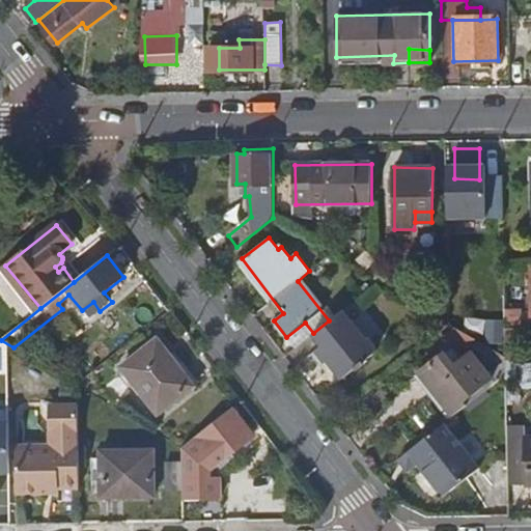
[(506,356),(506,327),(505,298),(480,297),(481,312),(479,316),(451,301),(452,323),(506,356)]
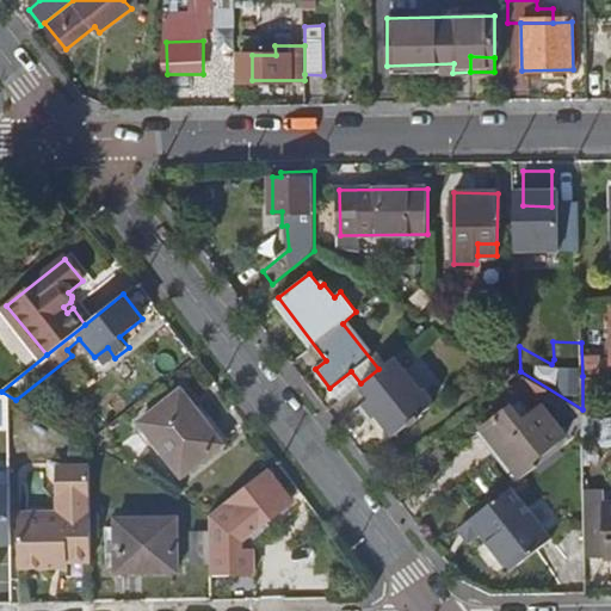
[(419,388),(394,357),(384,365),(378,369),(360,383),(371,396),(366,400),(377,414),(380,413),(396,434),(411,423),(413,425),(423,418),(420,415),(432,406),(433,400),(425,389),(419,388)]
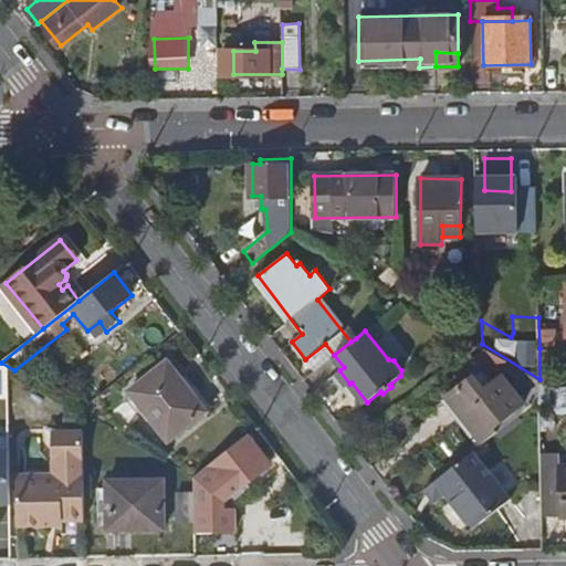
[(325,344),(305,359),(314,370),(334,355),(325,344)]
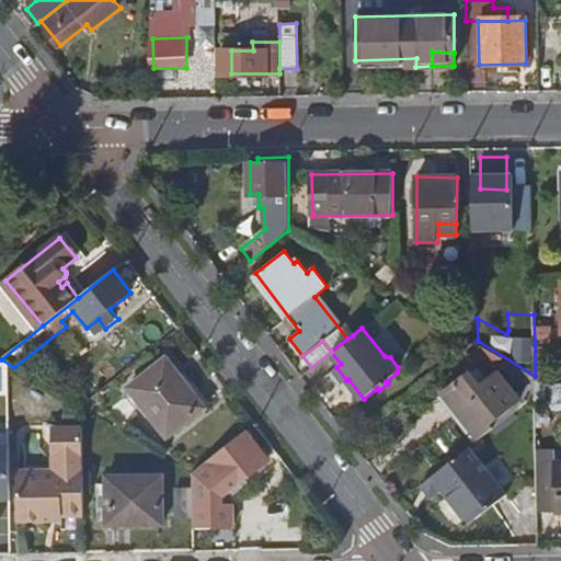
[(503,358),(480,345),(470,354),(484,373),(503,358)]
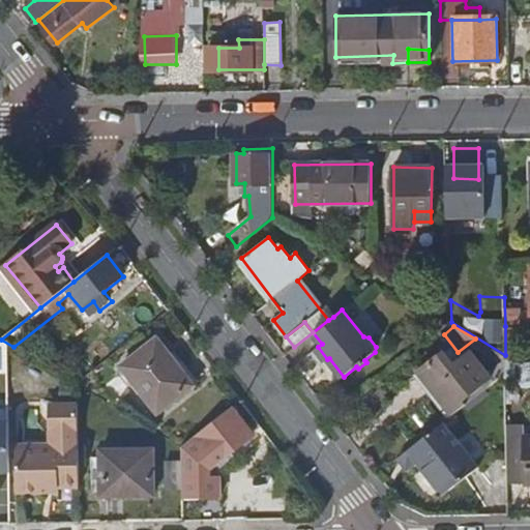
[(190,385),(155,340),(119,367),(153,413),(190,385)]
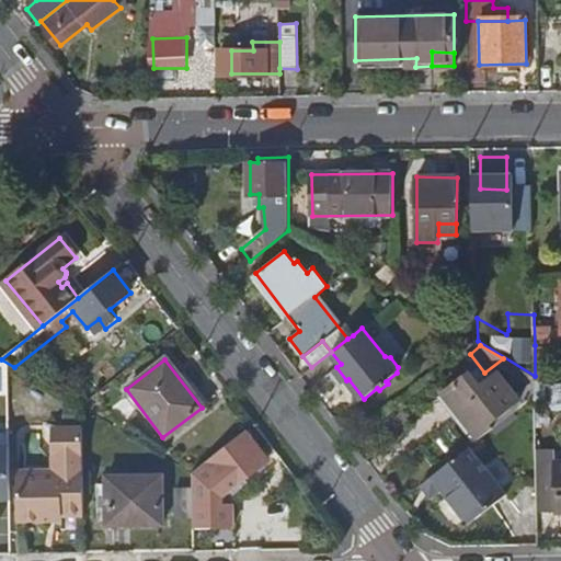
[(511,414),(518,409),(524,404),(518,399),(495,370),(478,384),(469,373),(441,395),(477,441),(511,414)]
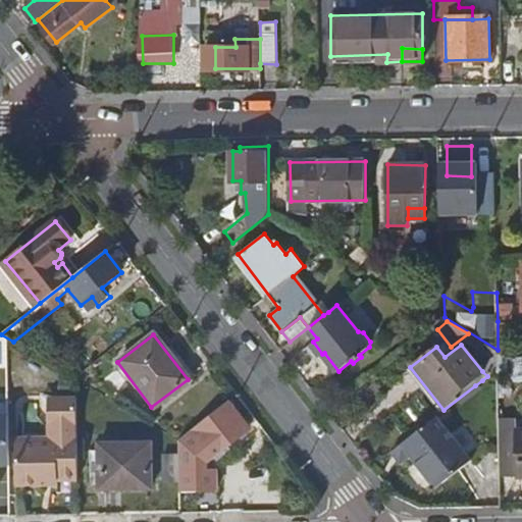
[(487,376),(499,367),(494,363),(493,362),(482,371),(487,376)]
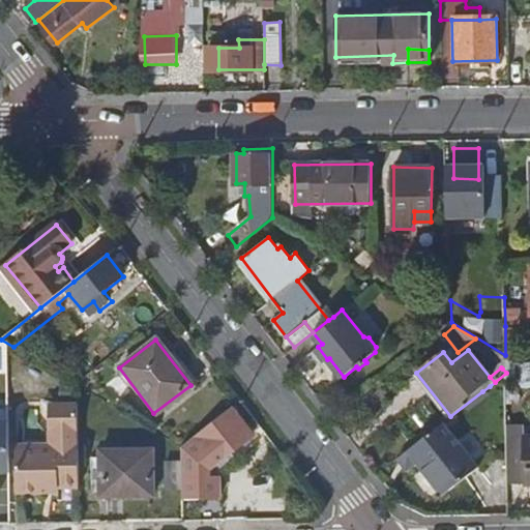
[(0,416),(8,417),(9,396),(0,395),(0,416)]
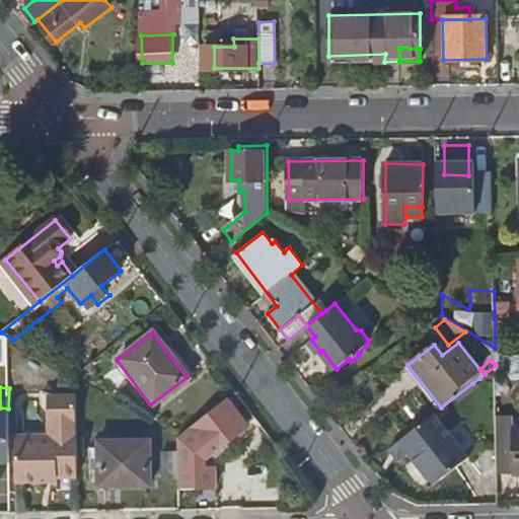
[(79,476),(78,394),(57,393),(51,398),(51,415),(57,422),(57,430),(50,435),(17,436),(18,450),(29,450),(30,483),(46,483),(50,477),(79,476)]
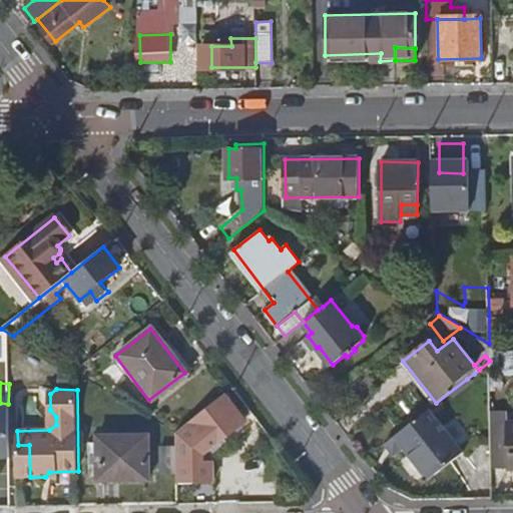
[(243,423),(223,396),(189,424),(177,434),(177,446),(177,473),(177,484),(213,484),(213,463),(203,463),(203,456),(208,451),(214,447),(227,437),(243,423)]
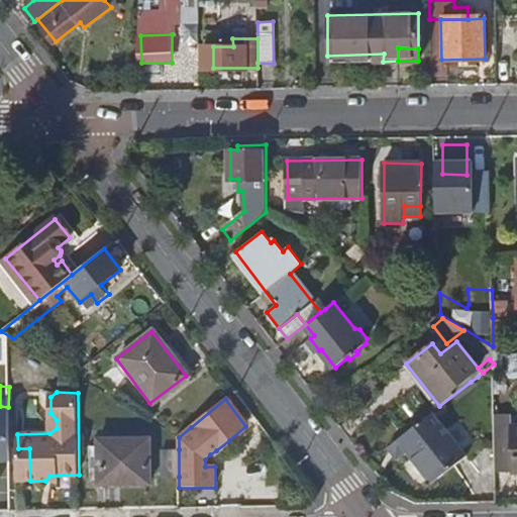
[(434,411),(391,443),(399,453),(405,448),(431,483),(468,454),(434,411)]
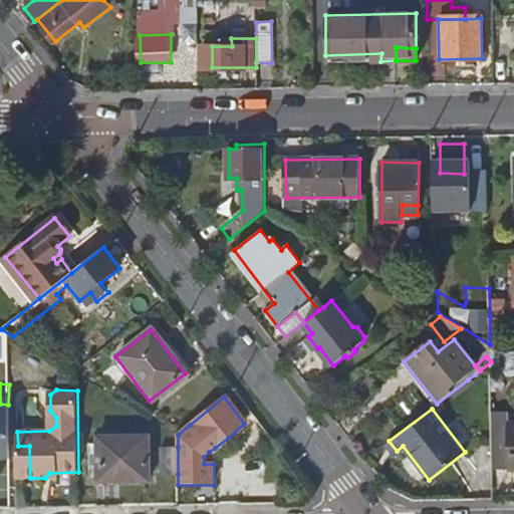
[(512,467),(511,424),(511,412),(491,413),(493,468),(512,467)]
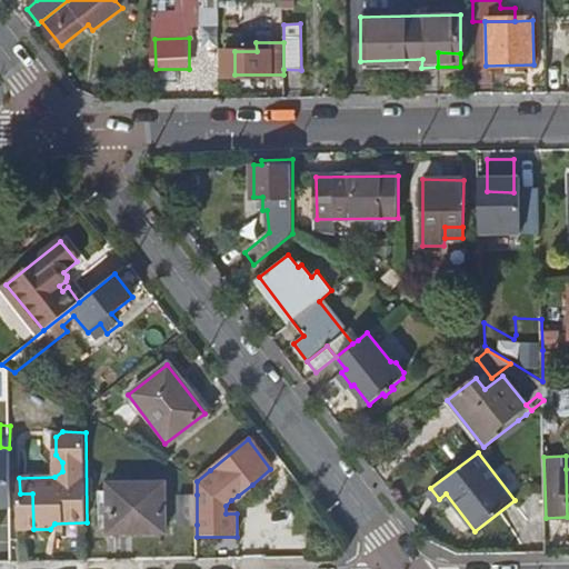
[(165,483),(107,483),(108,533),(166,533),(165,483)]
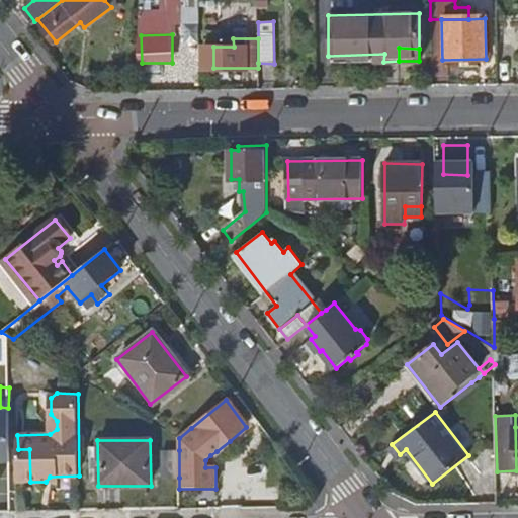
[(230,441),(217,451),(221,455),(233,445),(230,441)]
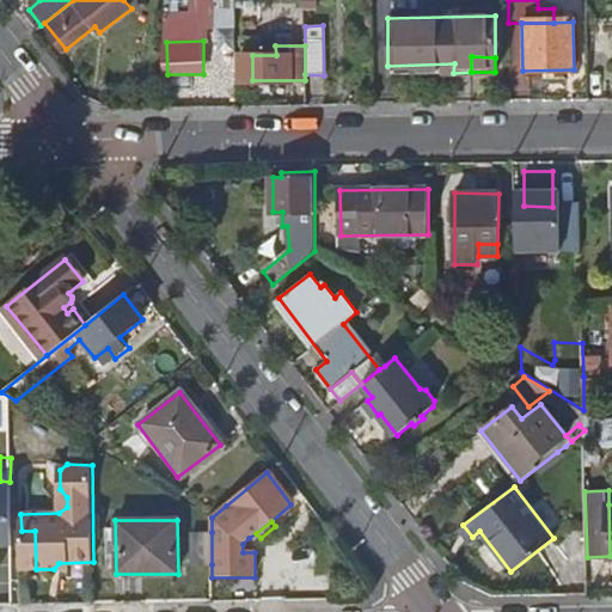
[(35,531),(22,531),(22,569),(36,569),(35,531)]
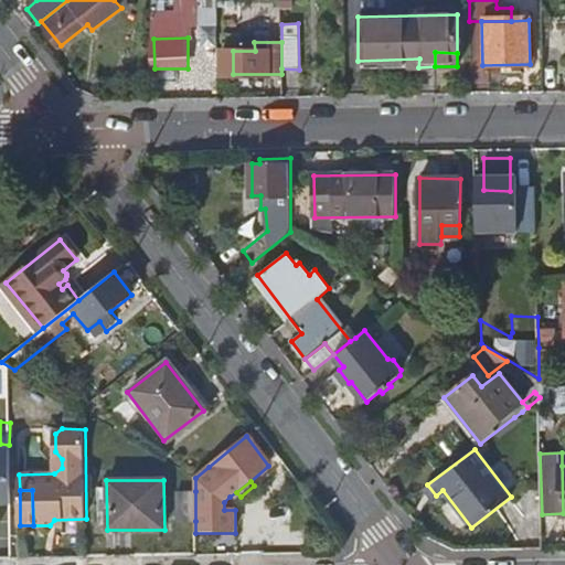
[(195,521),(195,491),(178,492),(178,521),(195,521)]
